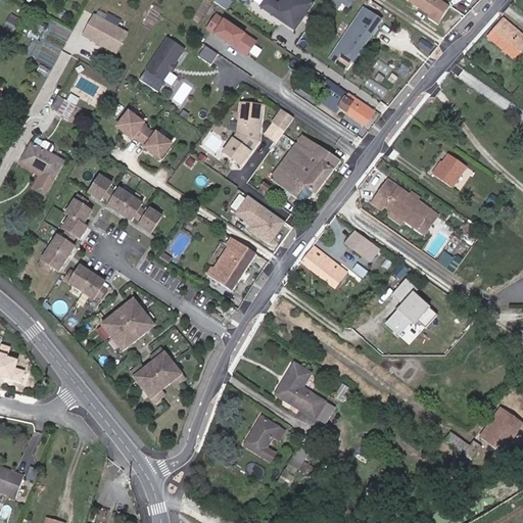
[(212,0),(212,1),(227,9),(232,0),(212,0)]
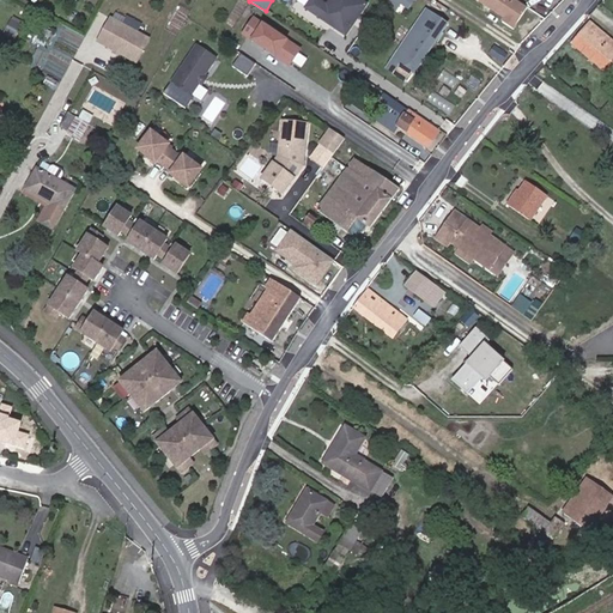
[(346,36),(366,6),(358,0),(332,0),(333,0),(327,7),(316,0),(313,0),(307,10),(346,36)]
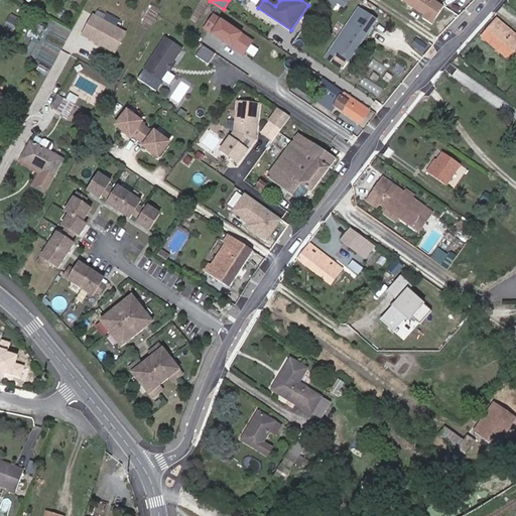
[(337,11),(341,7),(330,0),(327,4),(337,11)]
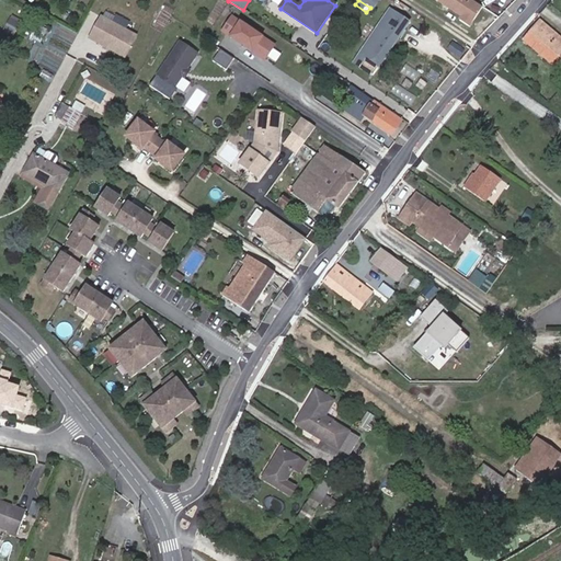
[(358,0),(370,8),(373,10),(378,2),(375,0),(358,0)]
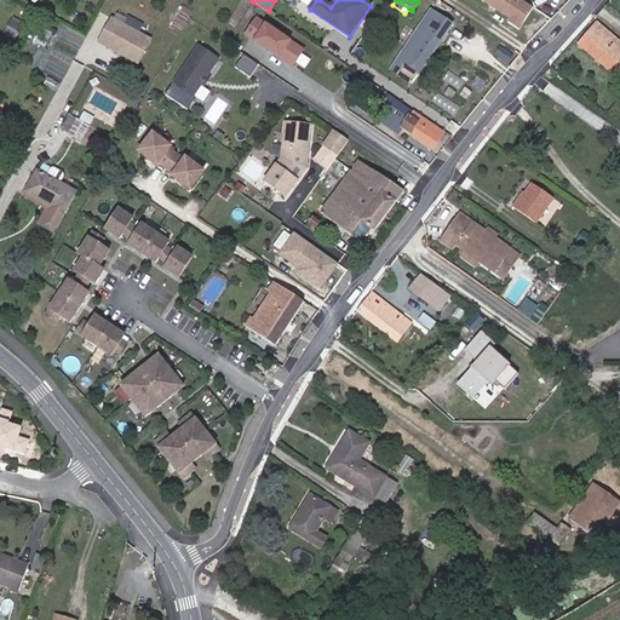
[(521,32),(535,10),(521,0),(484,0),(484,1),(511,19),(509,23),(521,32)]
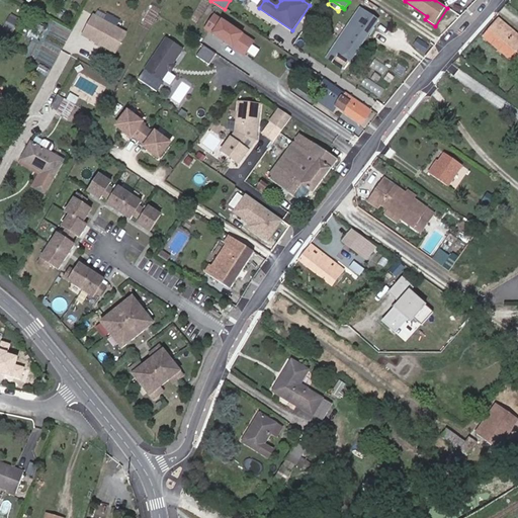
[(361,8),(328,59),(345,71),(378,20),(361,8)]
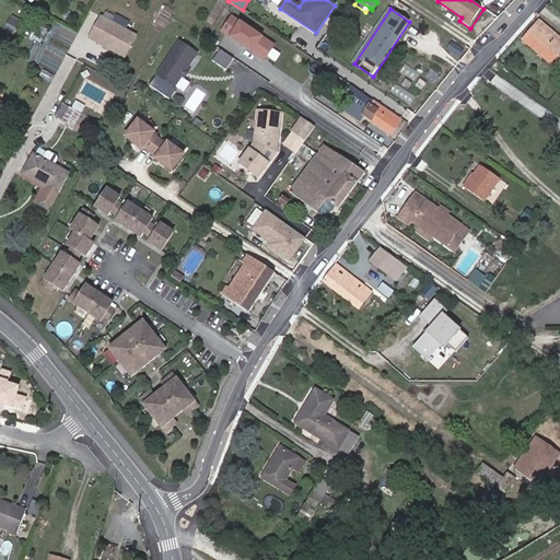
[(92,14),(84,27),(92,32),(100,19),(92,14)]
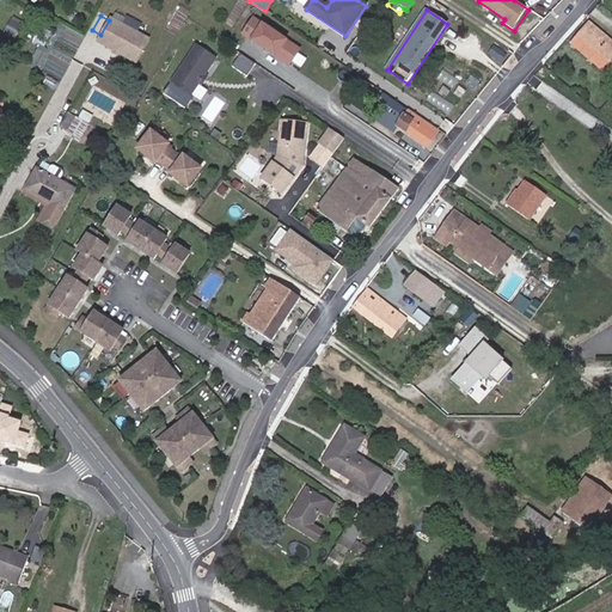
[(299,50),(254,19),(243,34),(289,66),(299,50)]
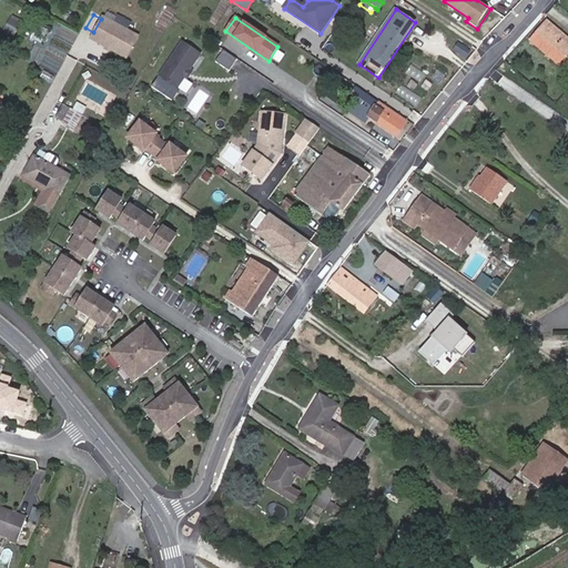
[(13,36),(20,24),(11,19),(4,31),(13,36)]
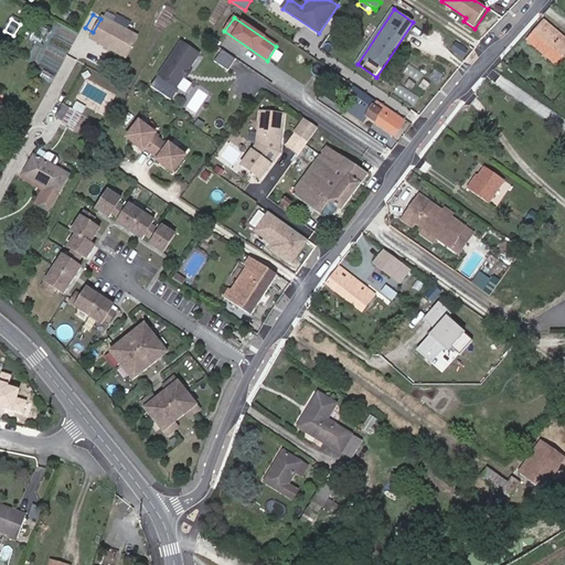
[(564,40),(545,22),(528,42),(558,67),(564,60),(564,40)]
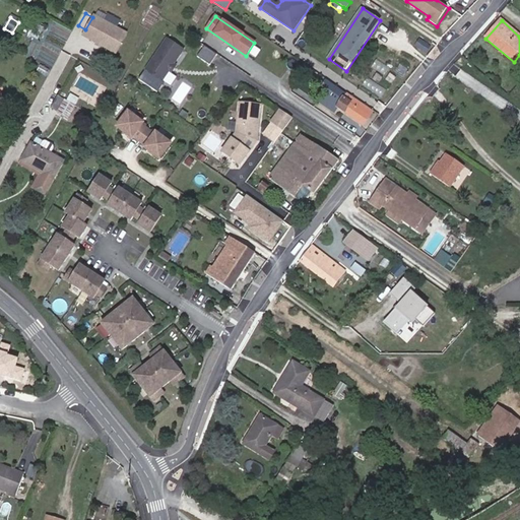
[(39,42),(45,28),(38,25),(30,38),(39,42)]
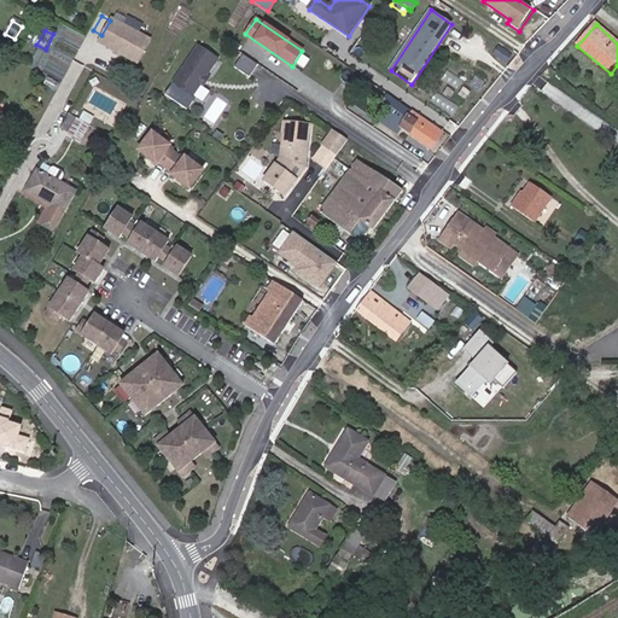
[(198,46),(174,83),(193,97),(202,83),(202,80),(203,77),(207,76),(219,58),(198,46)]
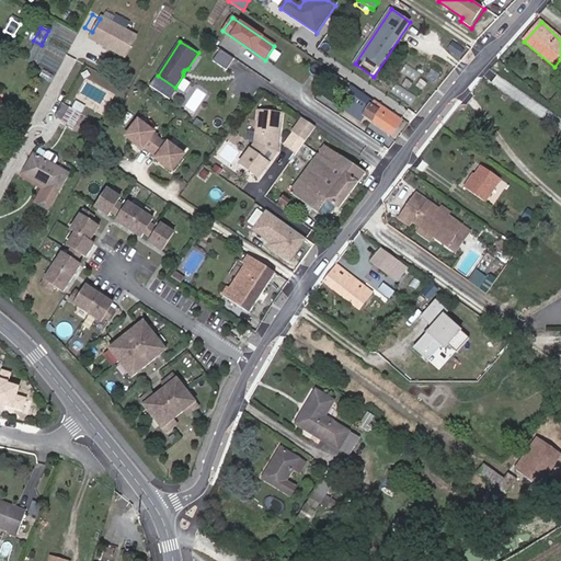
[(227,70),(235,59),(220,49),(213,61),(227,70)]
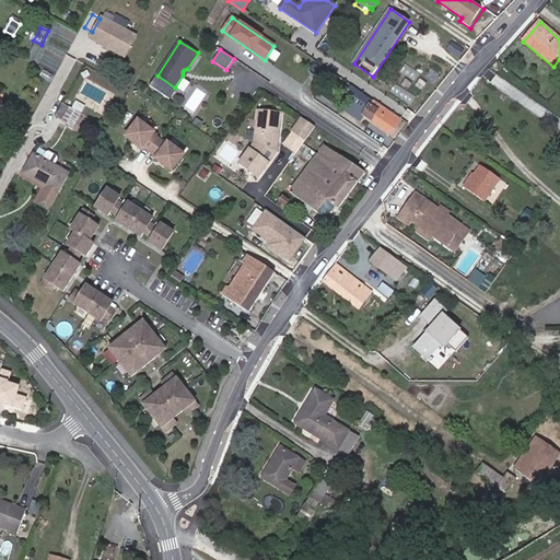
[(392,136),(403,120),(358,90),(343,111),(359,120),(362,116),(392,136)]
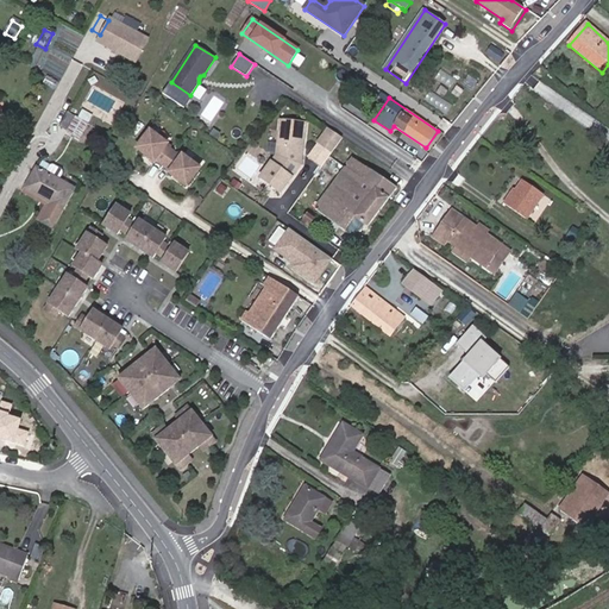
[(80,139),(88,125),(68,113),(61,127),(80,139)]
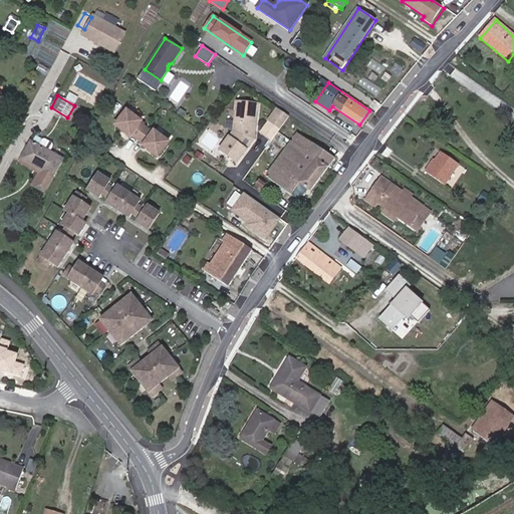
[(279,130),(288,116),(278,109),(269,122),(279,130)]
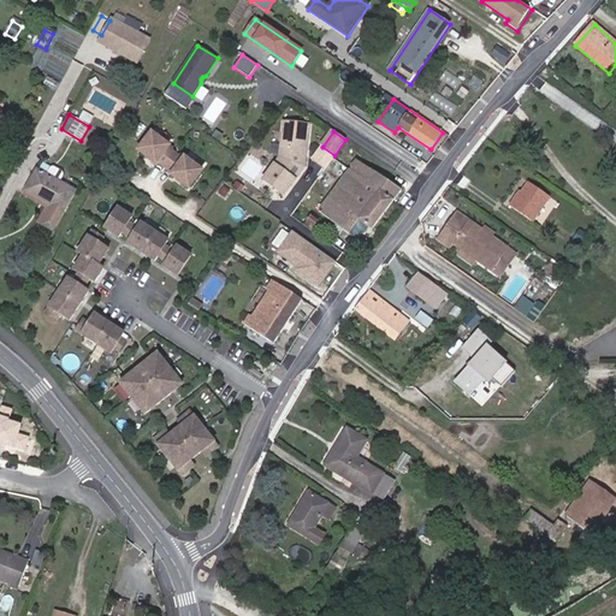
[(173,149),(154,134),(141,150),(158,164),(160,161),(166,167),(177,154),(172,152),(173,149)]
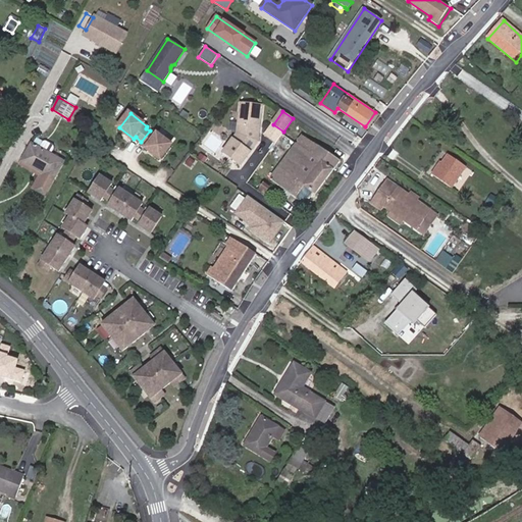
[(261,114),(240,114),(240,131),(223,152),(241,165),(261,138),(261,114)]
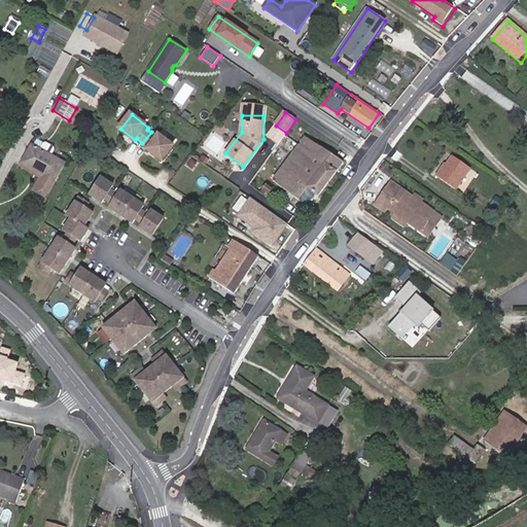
[(162,162),(173,147),(156,134),(155,136),(151,132),(142,143),(148,148),(147,149),(162,162)]
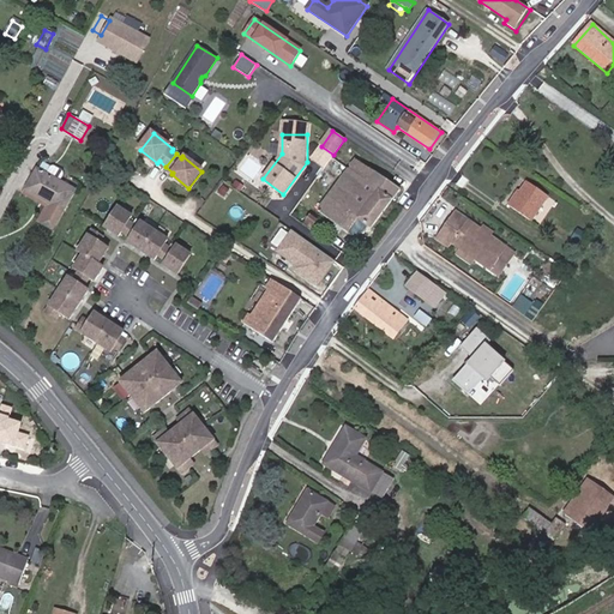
[(354,161),(317,210),(356,239),(366,226),(371,229),(398,191),(354,161)]
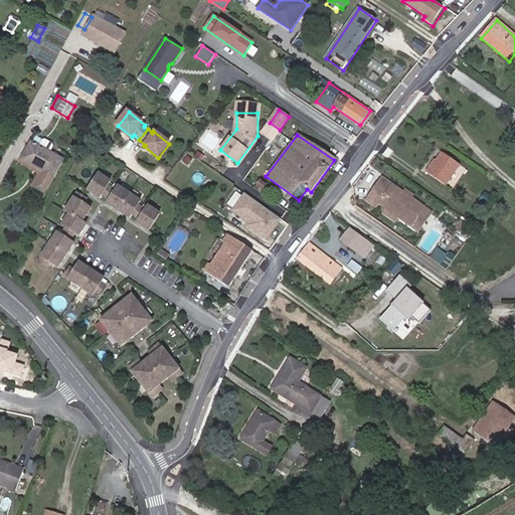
[(43,195),(62,160),(49,153),(52,147),(52,144),(44,140),(41,141),(38,147),(31,143),(21,159),(44,172),(35,190),(43,195)]
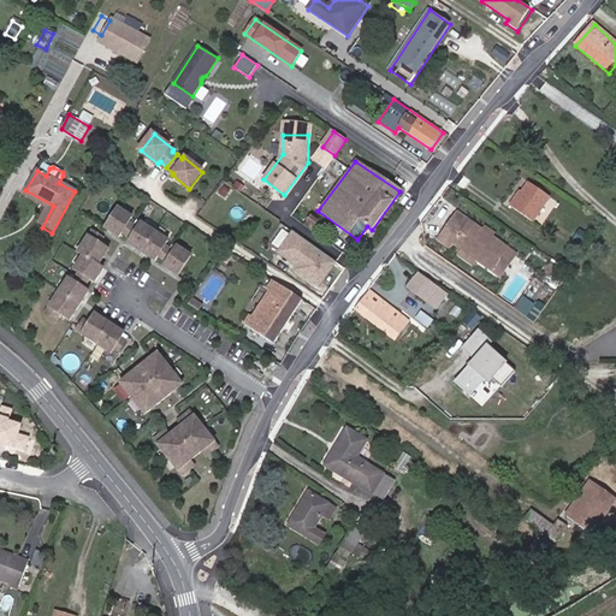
[(532,223),(549,197),(529,183),(522,194),(520,193),(510,207),(532,223)]
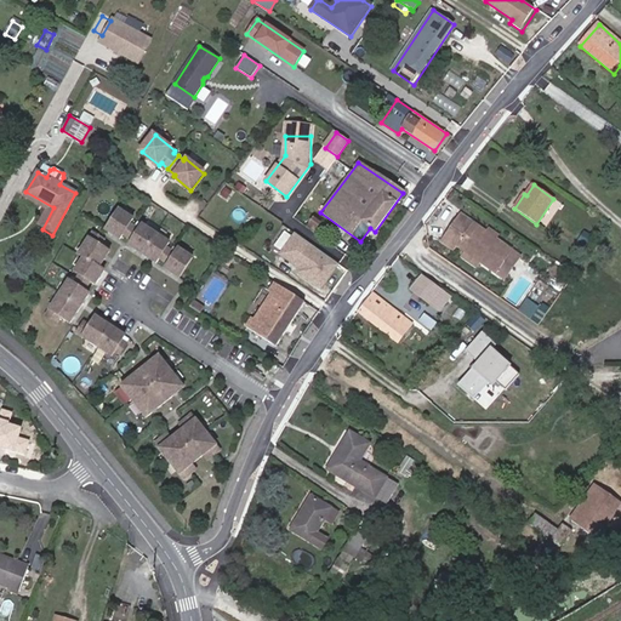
[(227,199),(231,193),(224,188),(220,193),(227,199)]
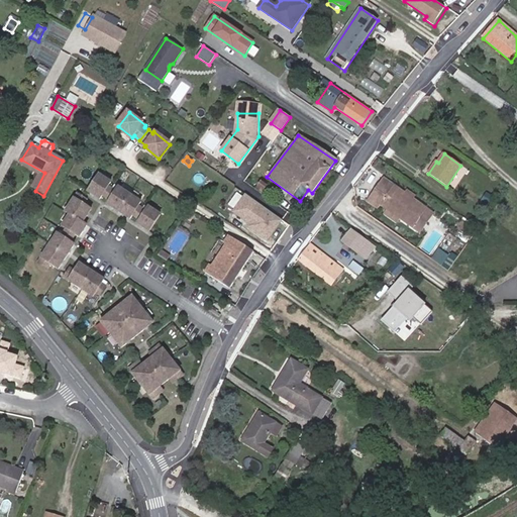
[(29,188),(35,191),(44,173),(21,160),(18,166),(36,176),(29,188)]
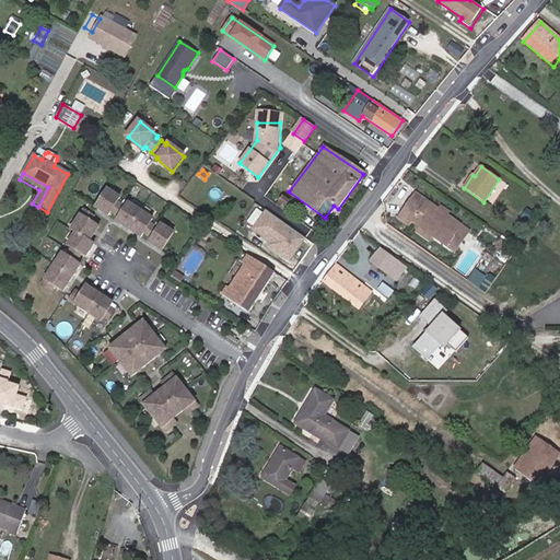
[(115,213),(121,205),(117,202),(120,197),(107,189),(95,207),(108,216),(111,211),(115,213)]
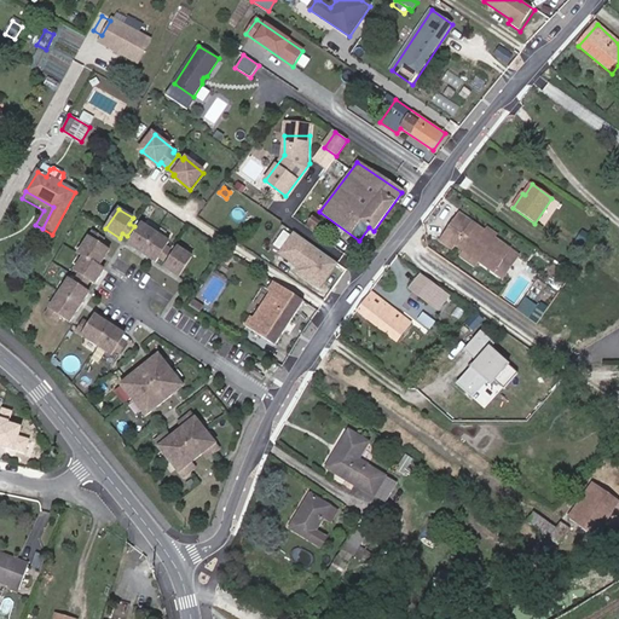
[(312,231),(322,220),(310,210),(304,219),(307,221),(305,226),(312,231)]
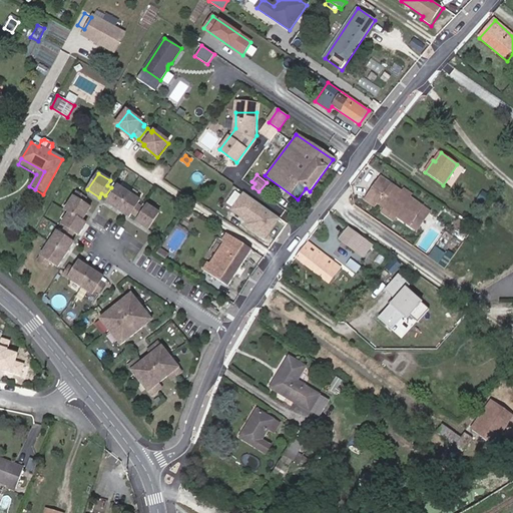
[(423,207),(410,198),(401,192),(391,184),(380,177),(363,200),(374,207),(377,204),(383,208),(397,218),(409,227),(423,207)]
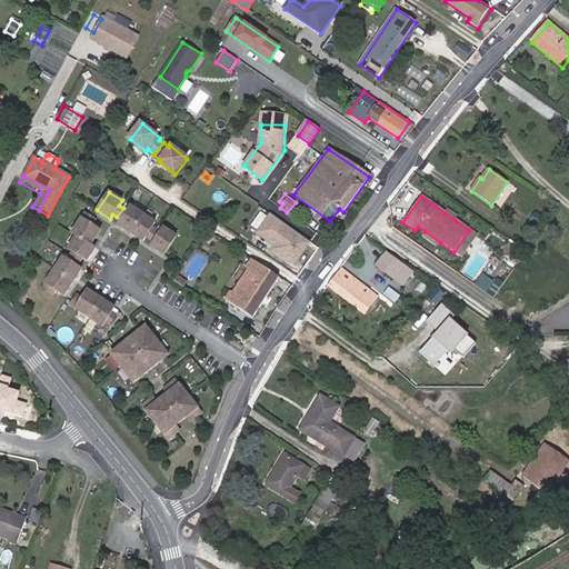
[(131,233),(143,215),(130,206),(127,211),(123,208),(117,217),(121,220),(118,225),(131,233)]
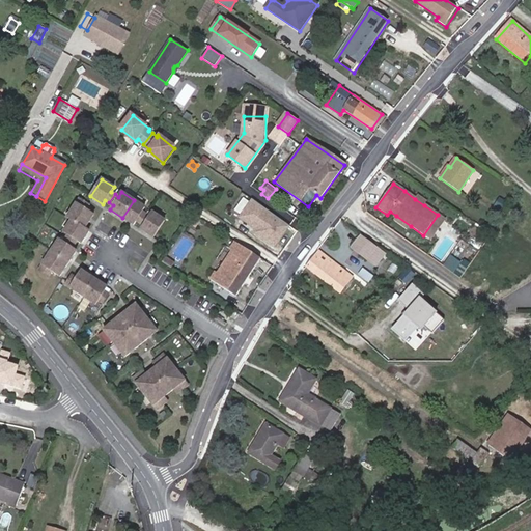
[(312,210),(320,198),(316,195),(308,206),(312,210)]
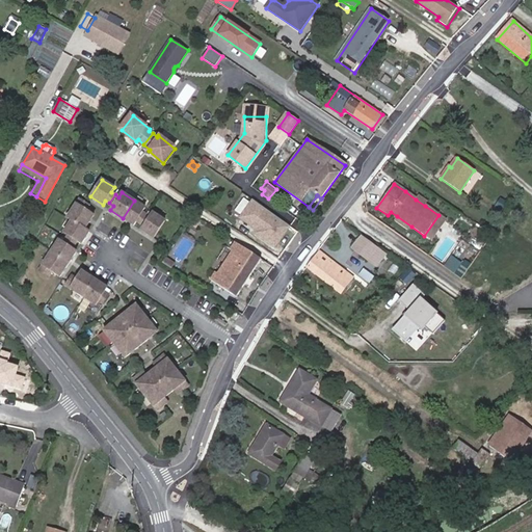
[(416,200),(425,206),(428,202),(419,195),(416,200)]
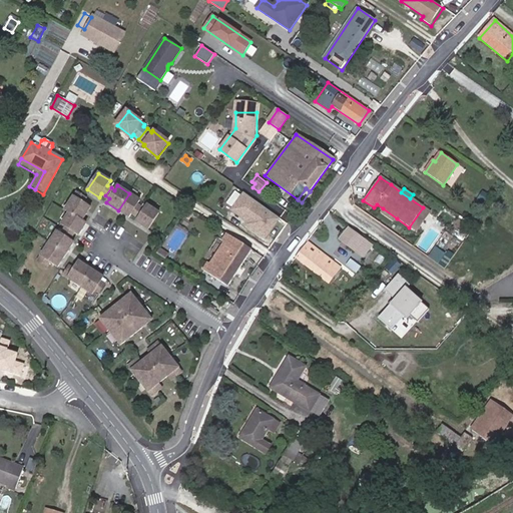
[(81,221),(90,208),(82,203),(85,197),(83,196),(77,192),(65,210),(69,212),(81,221)]
